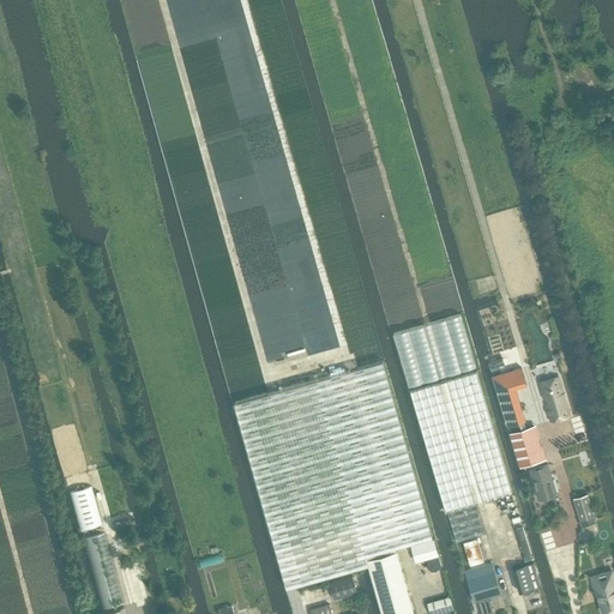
[(235,402),(235,403),(287,588),(289,588),(368,565),(367,559),(397,552),(396,547),(433,537),(383,361),(353,369),(347,371),(268,393),(235,402)]
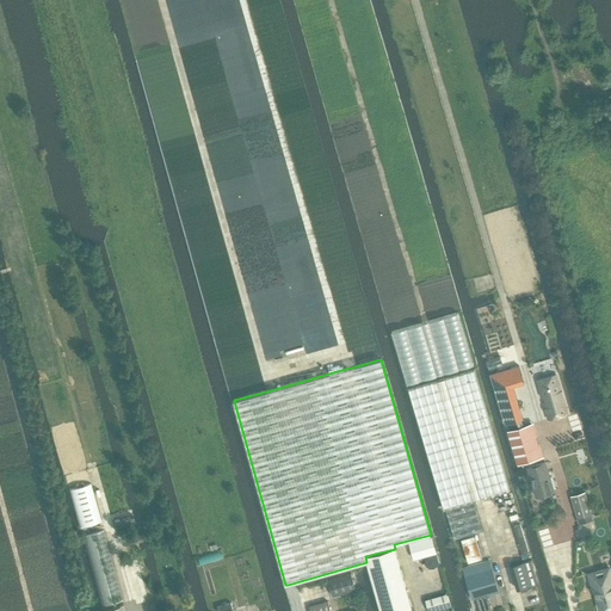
[(524,383),(519,365),(491,374),(505,424),(523,418),(513,387),(524,383)]
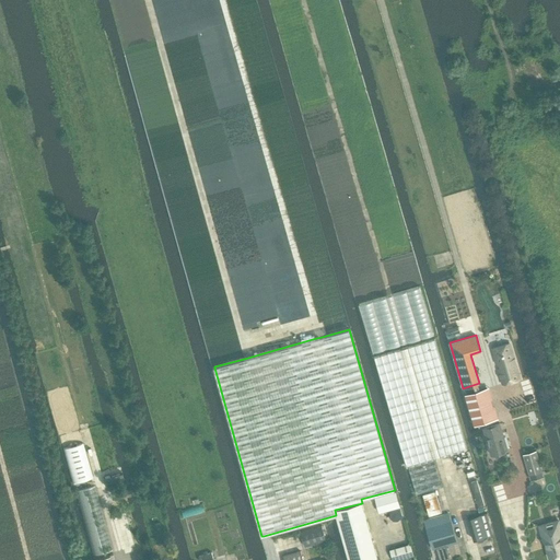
[(435,338),(374,357),(406,466),(467,447),(435,338)]
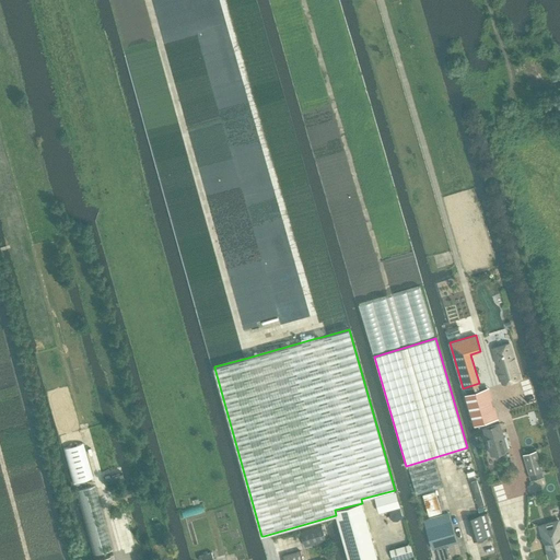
[(509,343),(492,348),(497,363),(499,363),(500,369),(499,369),(503,384),(520,380),(509,343)]
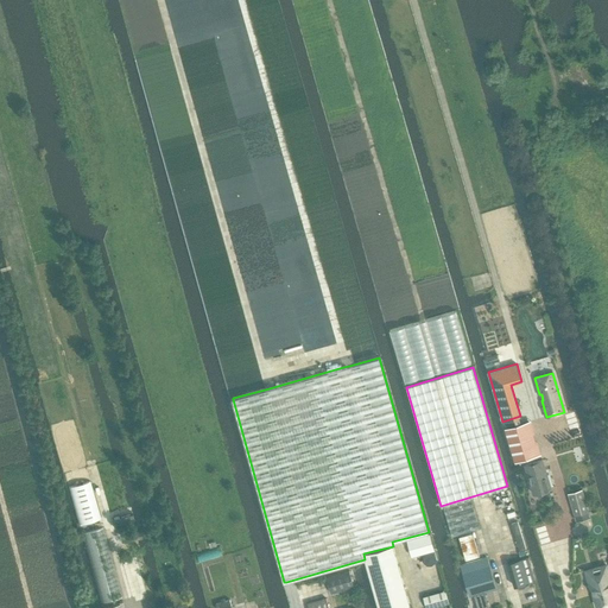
[(507,430),(517,461),(539,454),(530,423),(507,430)]
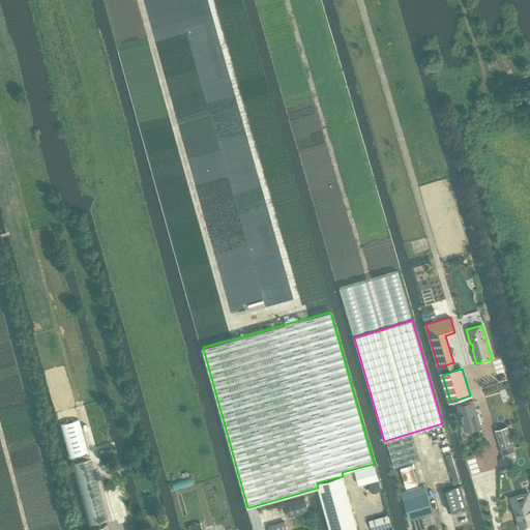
[(459,405),(466,431),(481,425),(474,401),(459,405)]
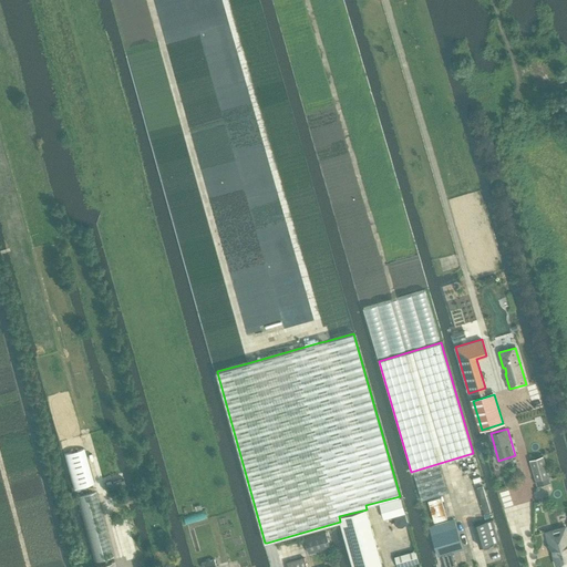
[(84,449),(63,454),(73,490),(93,484),(84,449)]
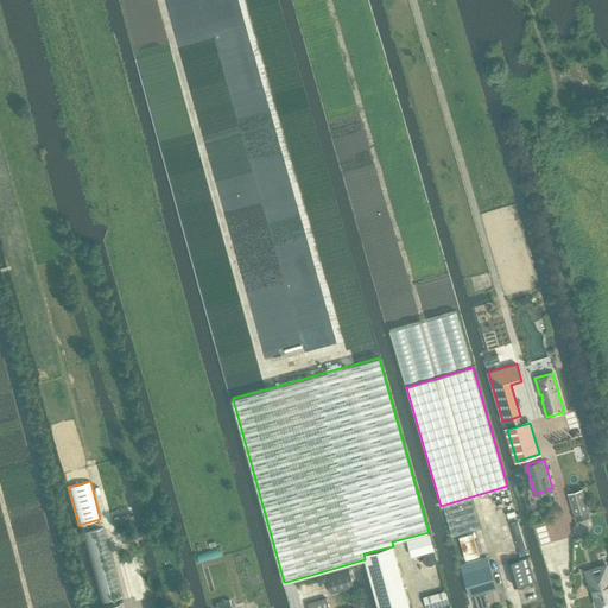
[(568,493),(575,515),(588,512),(581,488),(568,493)]
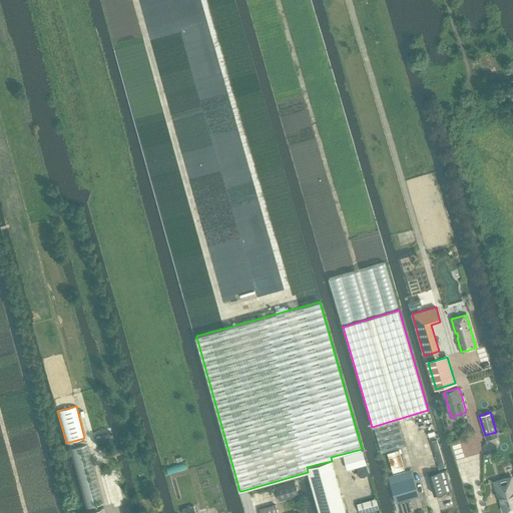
[(374,428),(382,452),(405,446),(398,421),(374,428)]
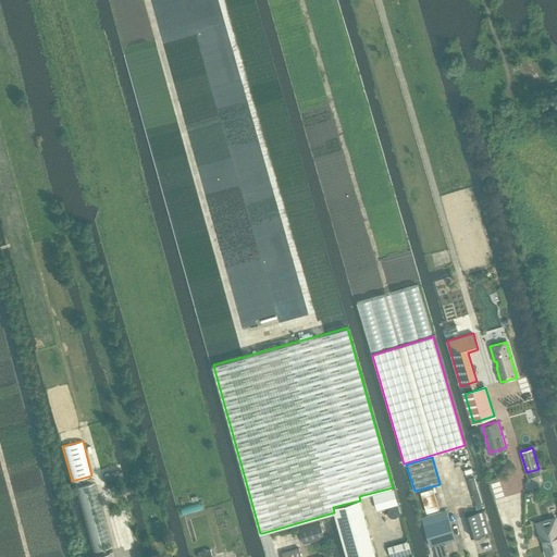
[(121,470),(102,475),(104,483),(123,478),(121,470)]
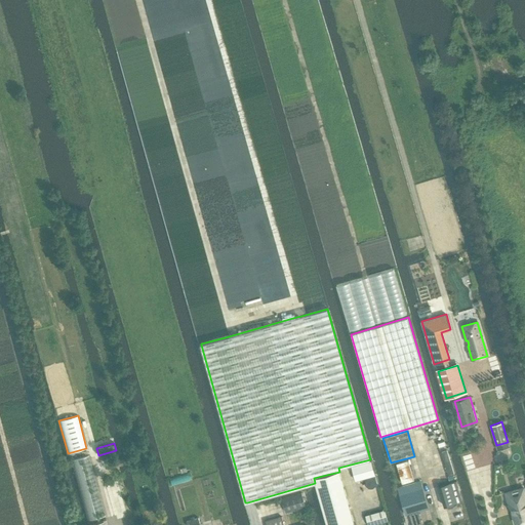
[(449,476),(454,475),(447,451),(441,452),(449,476)]
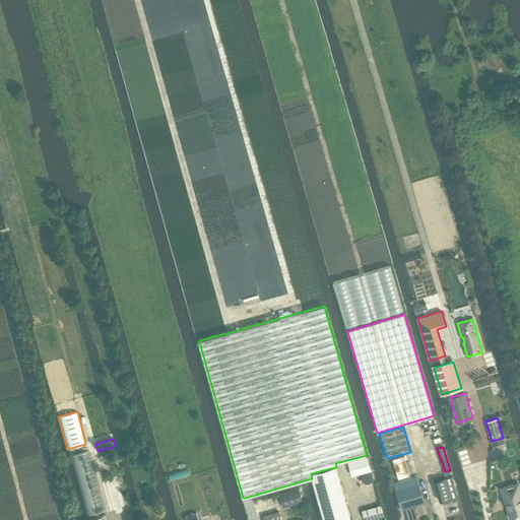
[(71,456),(87,514),(104,510),(87,451),(71,456)]
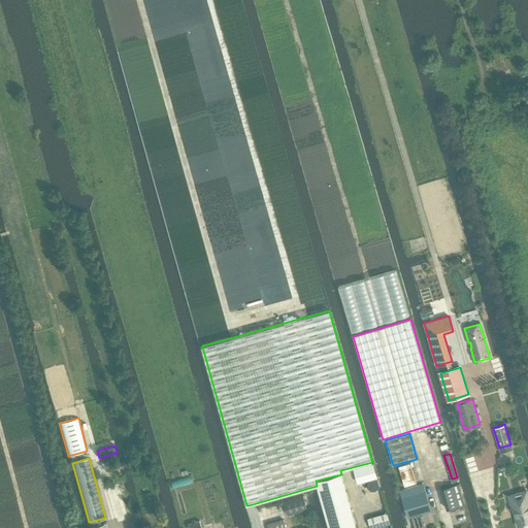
[(377,477),(373,463),(354,469),(357,483),(377,477)]
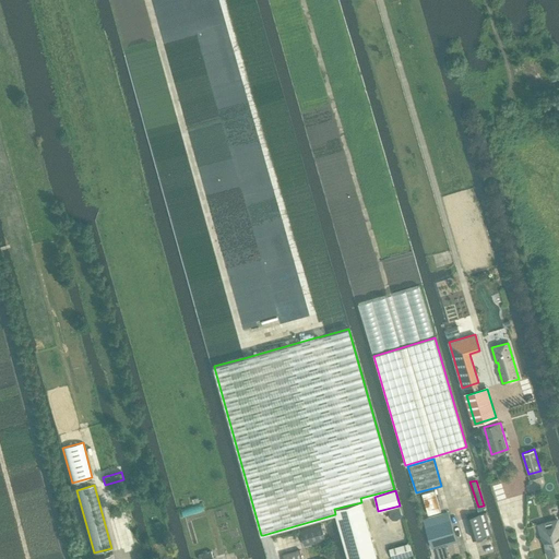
[(423,494),(428,514),(441,511),(435,490),(423,494)]
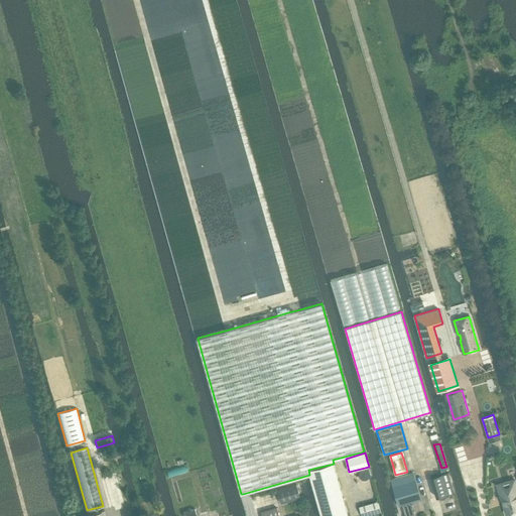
[(334,464),(308,470),(309,475),(320,515),(335,515),(347,513),(334,464)]
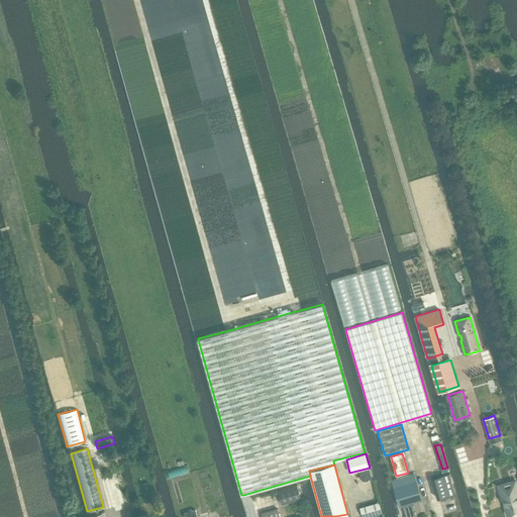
[(397,481),(393,482),(400,507),(402,506),(412,503),(422,500),(415,476),(397,481)]
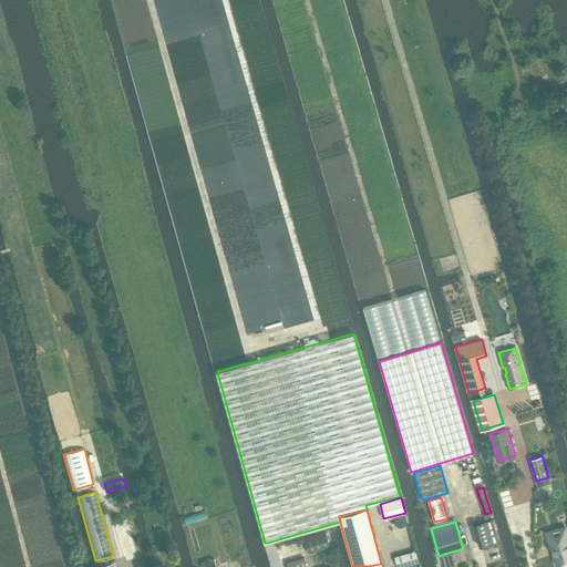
[(488,523),(475,526),(481,547),(494,544),(494,543),(488,523)]
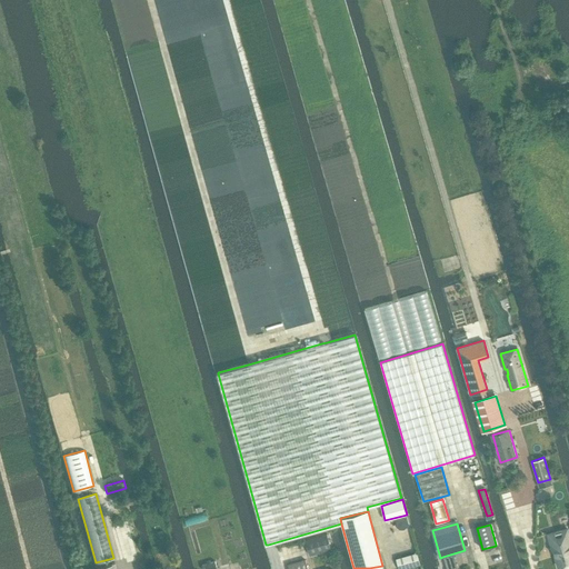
[(568,538),(566,527),(548,532),(558,566),(568,562),(568,538)]
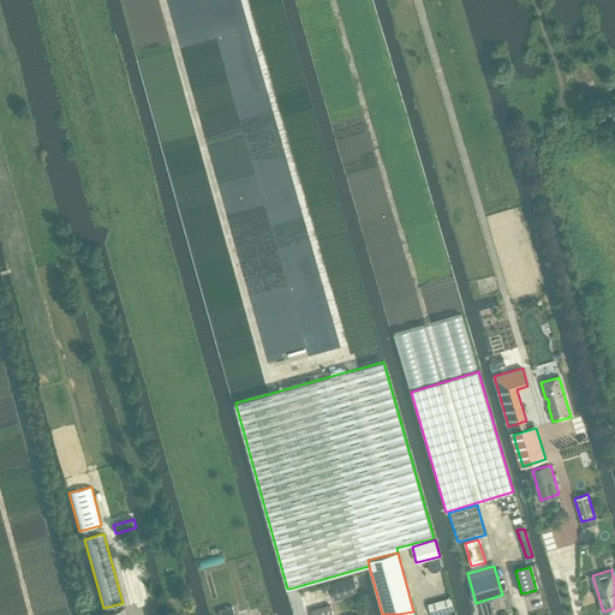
[(330,584),(334,601),(358,593),(353,578),(330,584)]
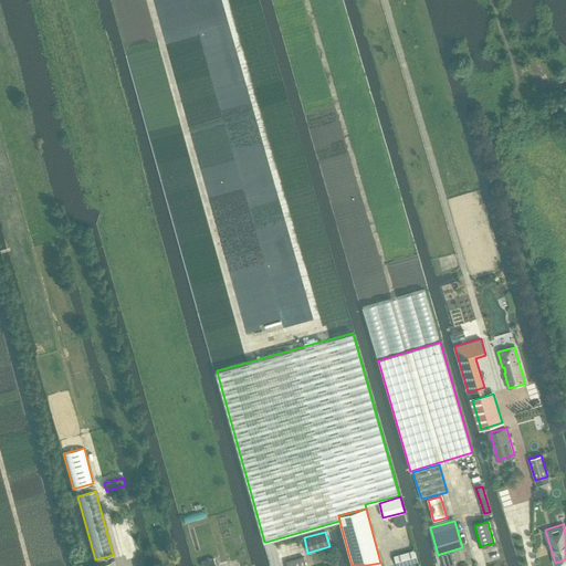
[(394,555),(396,565),(400,565),(418,561),(415,549),(394,555)]
